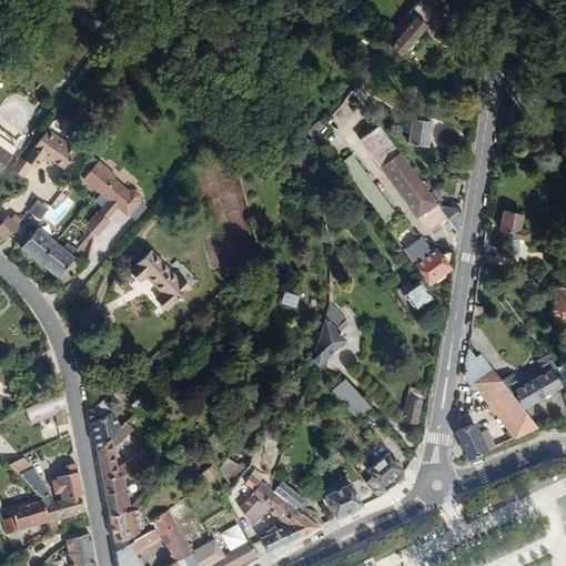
[(416,16),(430,1),(426,0),(415,0),(410,9),(416,16)]
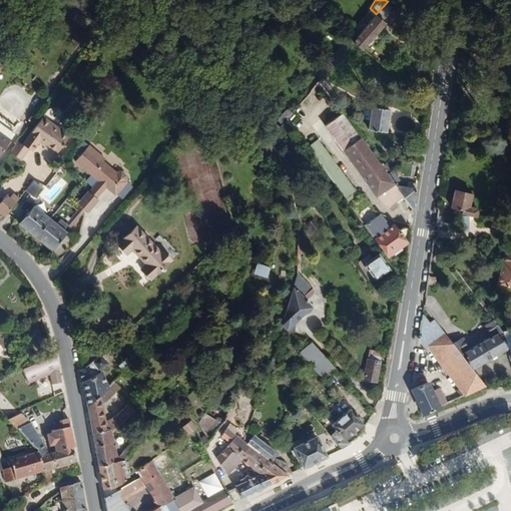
[(364,46),(385,20),(391,24),(400,11),(388,1),(376,14),(365,26),(361,31),(354,38),(356,39),(364,46)]
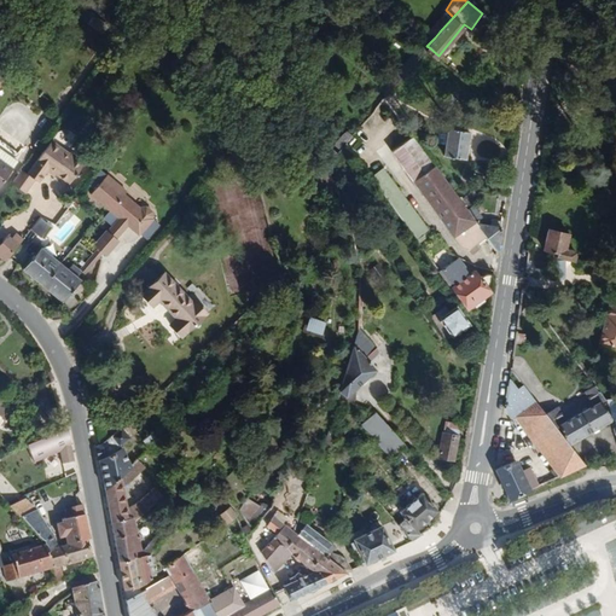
[(79,22),(94,32),(100,23),(85,13),(79,22)]
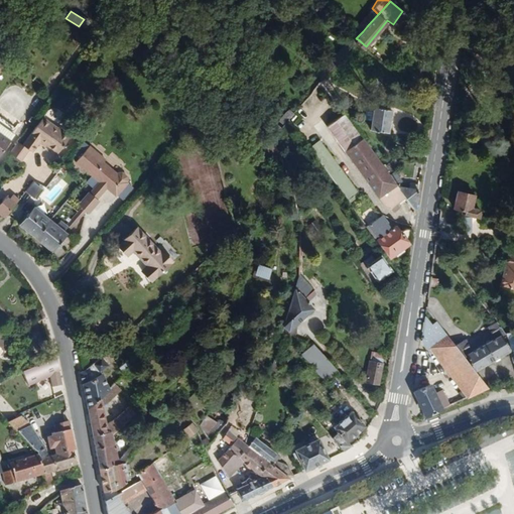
[(367,26),(360,21),(351,31),(354,33),(359,27),(363,31),(367,26)]
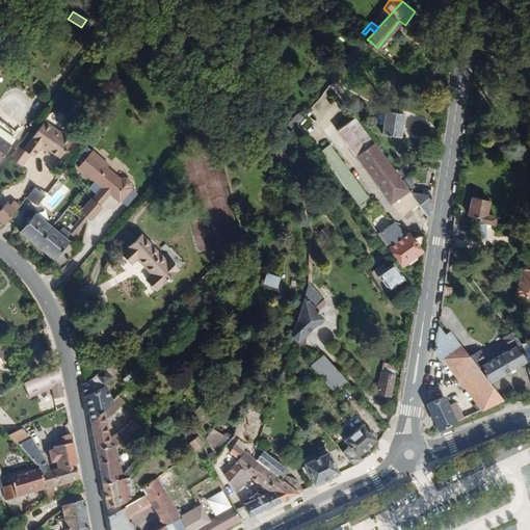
[(353,58),(369,41),(367,40),(362,35),(347,53),(353,58)]
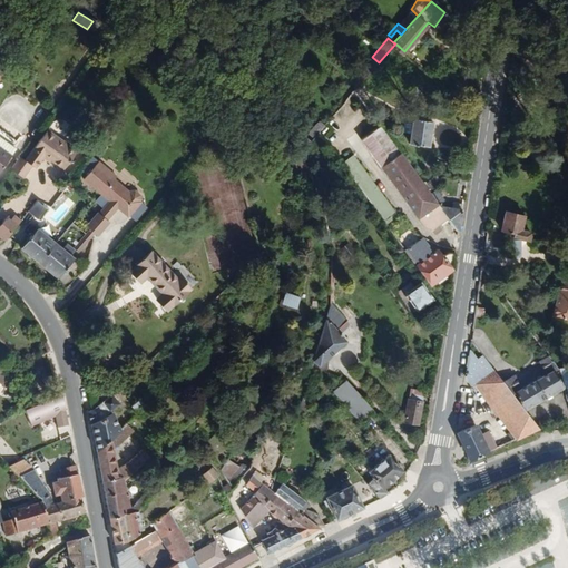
[(362,84),(379,62),(372,57),(355,78),(362,84)]
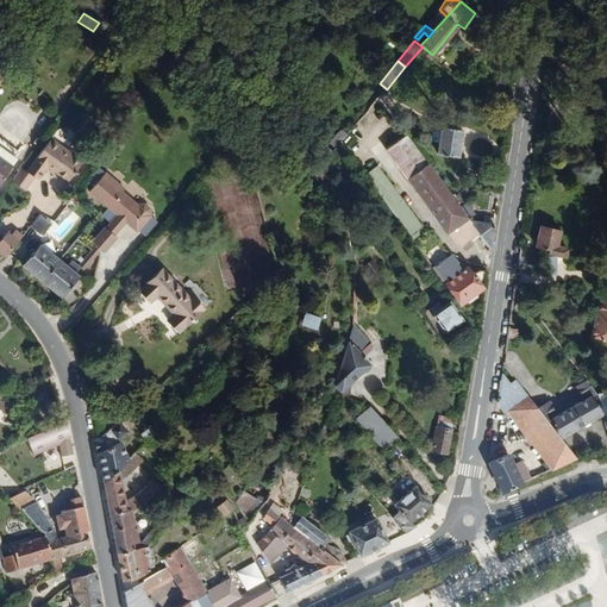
[(458,152),(460,125),(429,124),(427,141),(435,141),(435,151),(458,152)]
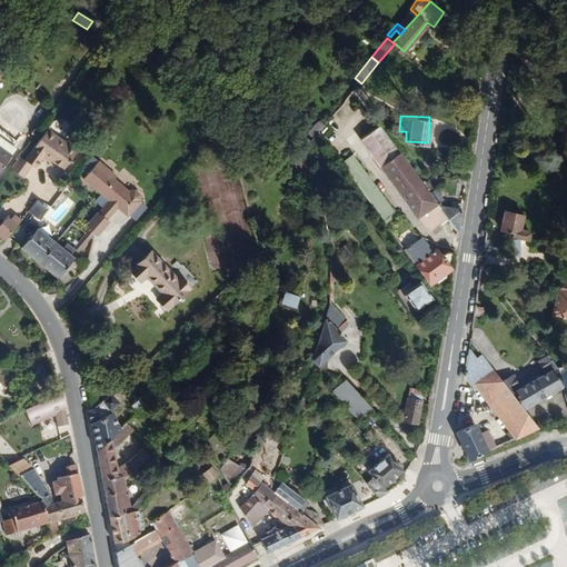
[(420,180),(380,120),(360,133),(420,225),(427,227),(445,216),(438,206),(429,195),(427,190),(420,180)]
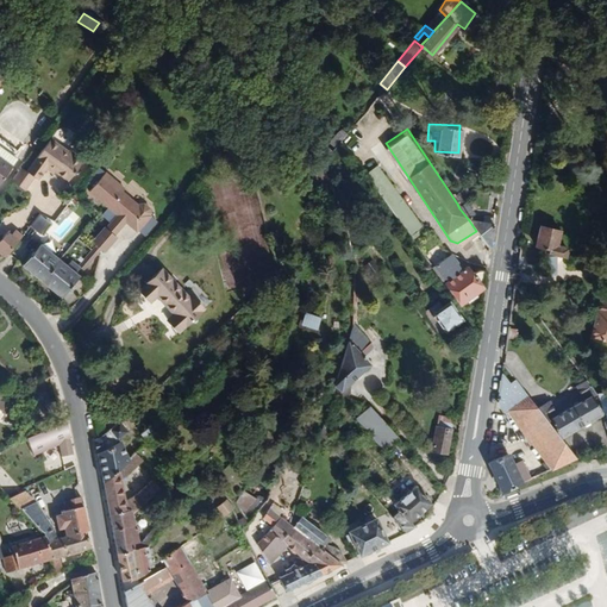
[(23,193),(33,180),(36,182),(47,169),(67,183),(69,181),(82,164),(79,163),(79,160),(70,152),(67,152),(50,141),(25,173),(19,169),(10,182),(23,193)]
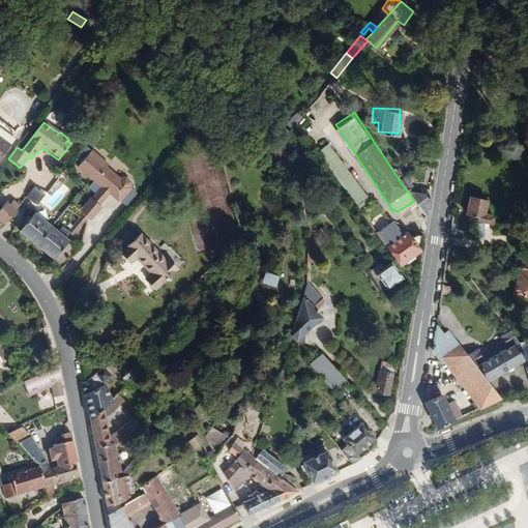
[(289,142),(299,130),(293,123),(284,133),(289,142)]
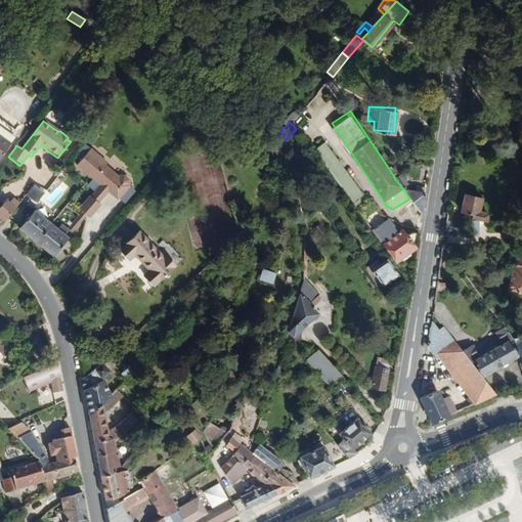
[(0,159),(16,137),(0,125),(0,159)]
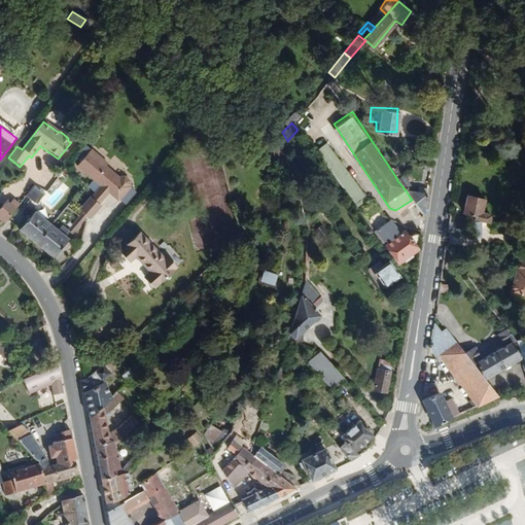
[(361,185),(323,132),(313,139),(352,196),(358,191),(354,187),(361,185)]
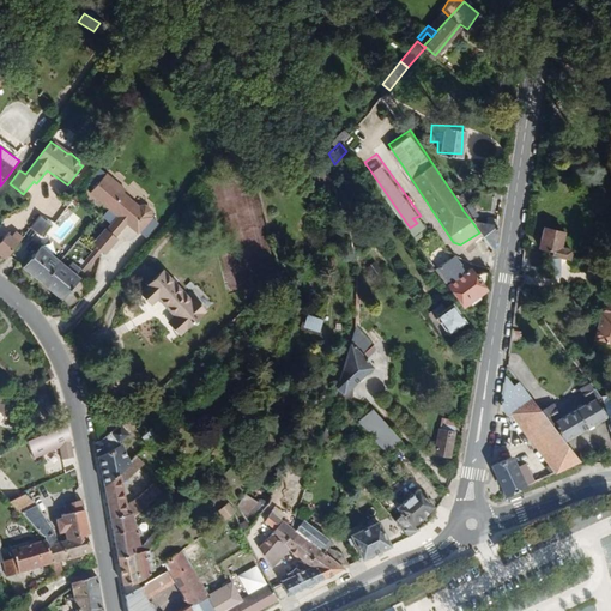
[(134,231),(146,217),(147,215),(146,213),(147,209),(143,204),(138,205),(138,206),(123,195),(125,193),(109,179),(94,199),(118,217),(110,227),(113,228),(108,233),(106,230),(98,240),(109,247),(116,240),(114,237),(121,229),(121,227),(123,223),(134,231)]
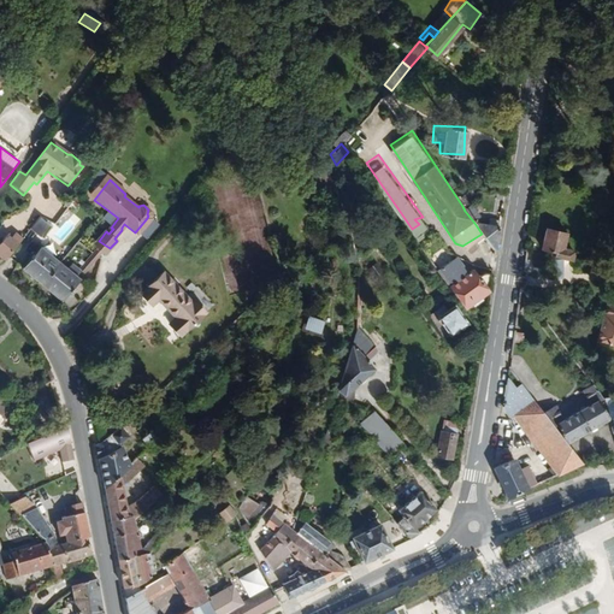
[(462,206),(478,190),(470,179),(455,195),(462,206)]
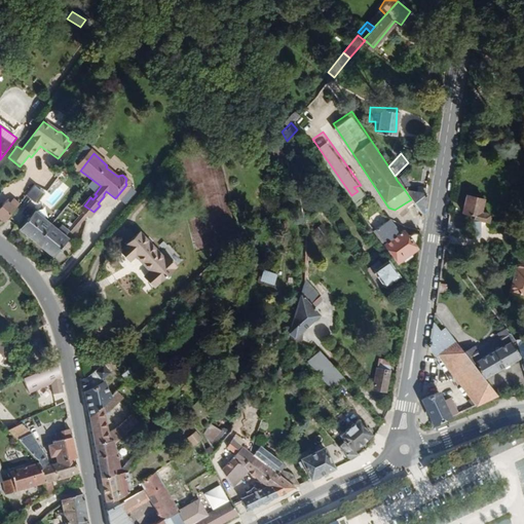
[(411,184),(403,174),(397,180),(405,190),(411,184)]
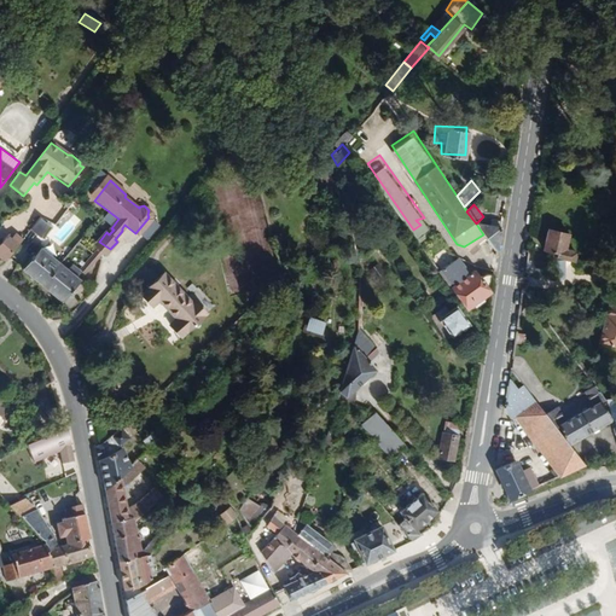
[(45,232),(52,222),(48,220),(42,228),(45,232)]
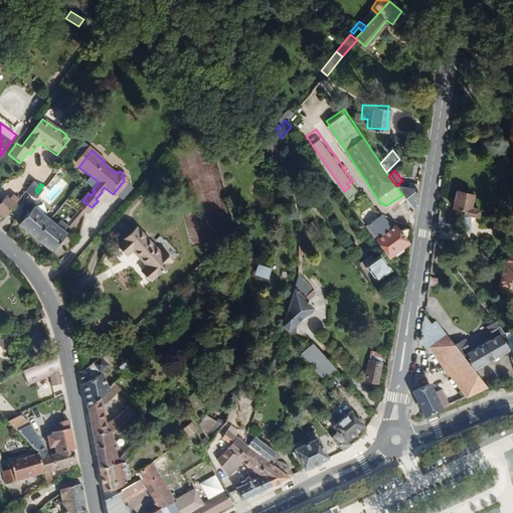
[(43,197),(49,189),(43,185),(37,193),(43,197)]
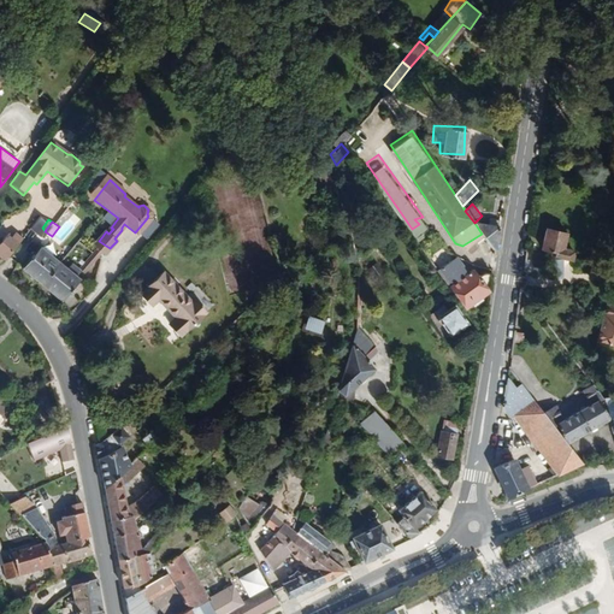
[(147,242),(160,226),(154,222),(142,237),(147,242)]
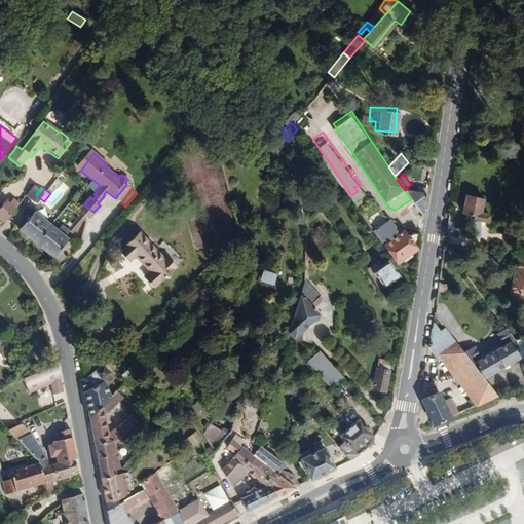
[(419,214),(422,191),(405,190),(411,199),(419,214)]
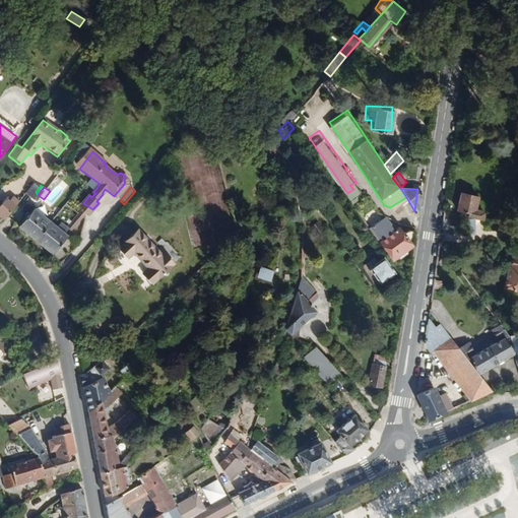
[(473,207),(474,193),(458,189),(455,207),(464,209),(464,214),(478,217),(479,209),(473,207)]
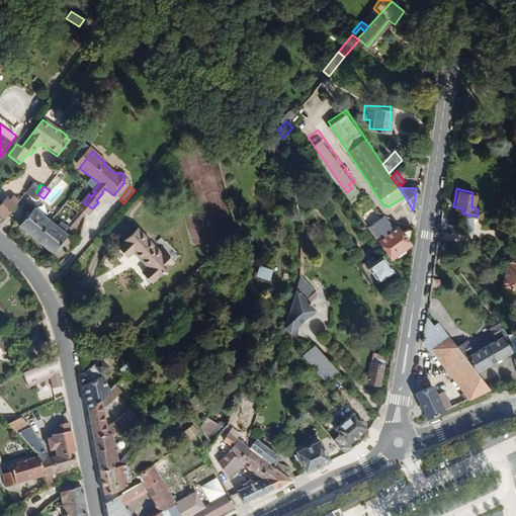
[(0,218),(4,221),(15,207),(4,199),(0,204),(0,218)]
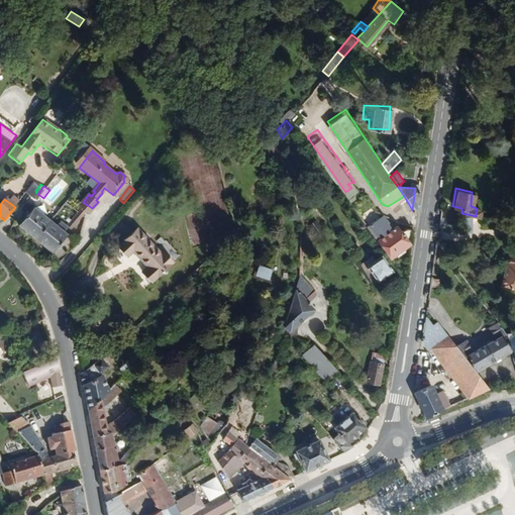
[(87,214),(92,208),(83,202),(79,207),(82,209),(85,212),(87,214)]
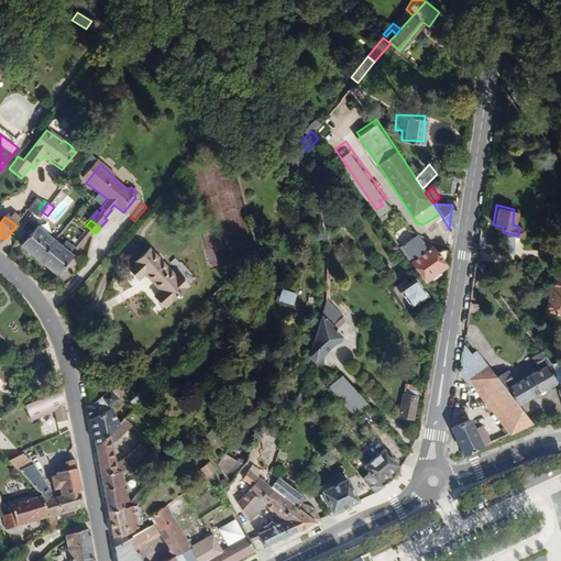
[(40,262),(56,242),(48,237),(51,234),(46,231),(44,233),(37,228),(21,246),(40,262)]
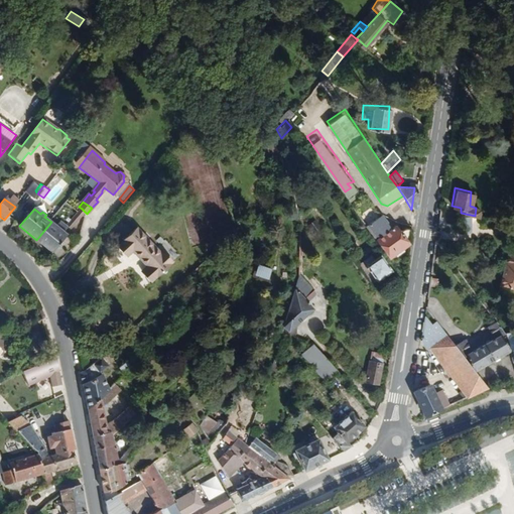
[(77,222),(85,212),(82,209),(74,219),(77,222)]
